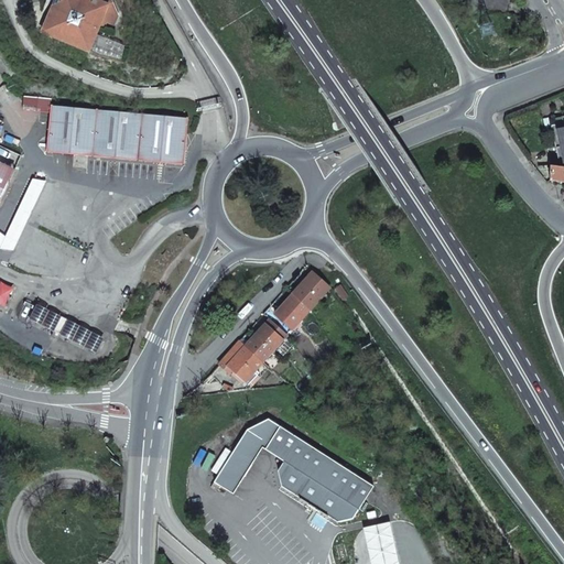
[(57,0),(60,1),(45,29),(87,49),(100,21),(111,26),(116,15),(110,0),(57,0)]
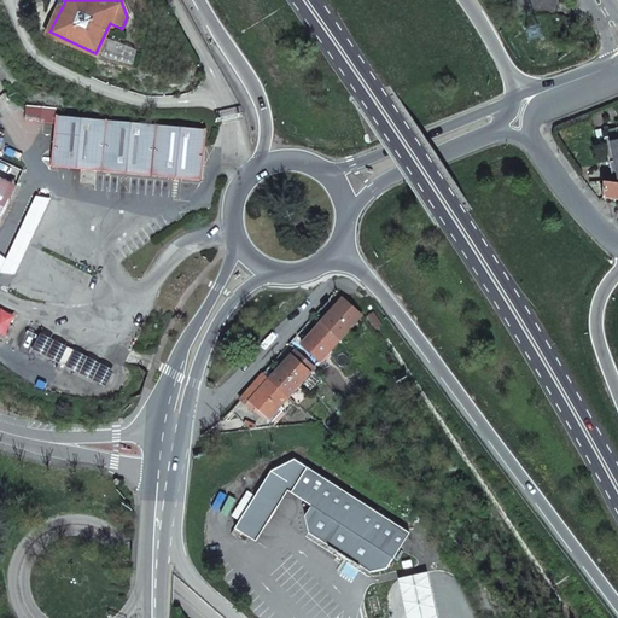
[(58,115),(52,165),(176,178),(200,179),(205,128),(58,115)]
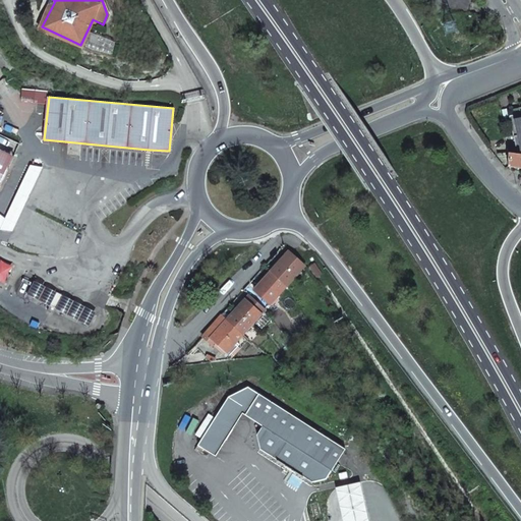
[(0,184),(14,157),(0,151),(0,184)]
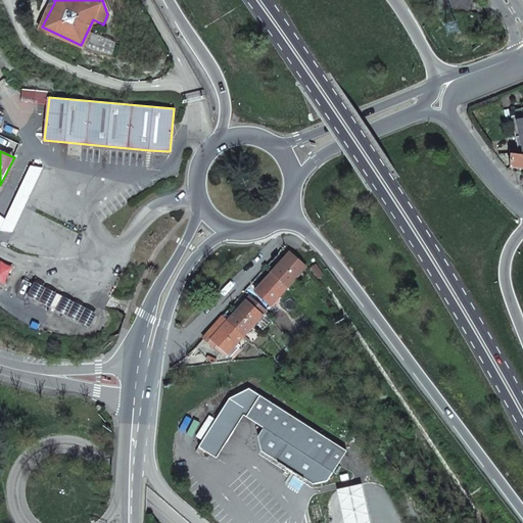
[(510,167),(522,169),(522,154),(517,154),(511,153),(510,167)]
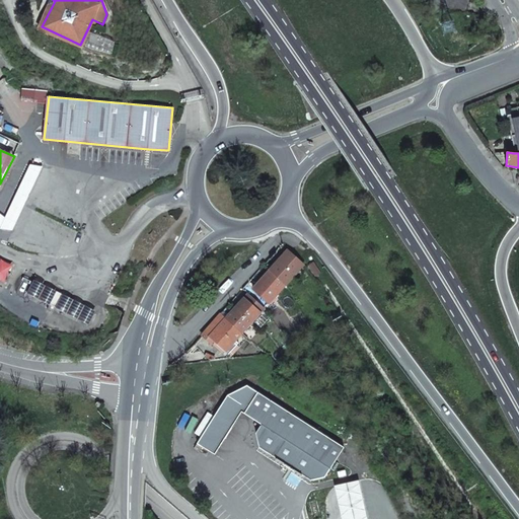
[(43,167),(29,164),(4,218),(0,214),(0,228),(12,231),(43,167)]
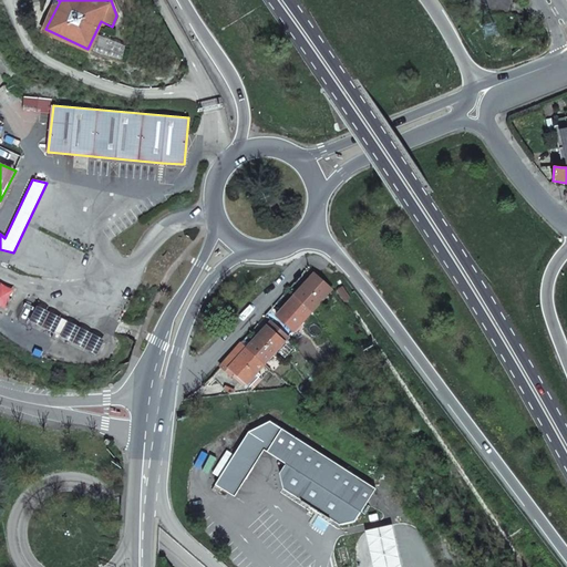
[(305,284),(308,286),(317,276),(315,274),(305,284)]
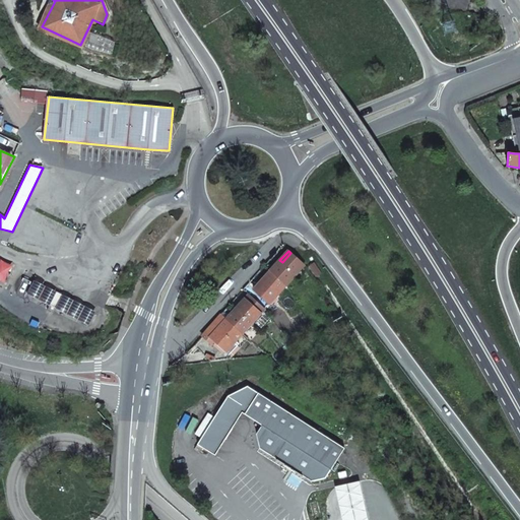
[(296,270),(298,272),(305,265),(290,253),(282,262),(279,260),(271,270),(284,282),(296,270)]
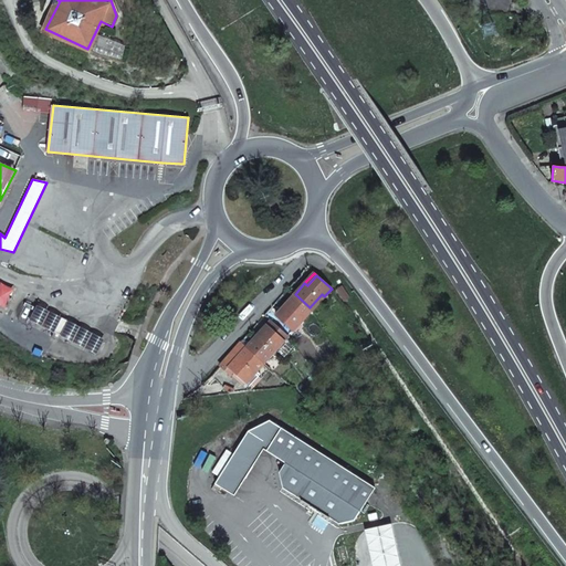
[(294,331),(313,310),(310,307),(295,294),(286,304),(289,306),(280,317),(294,331)]
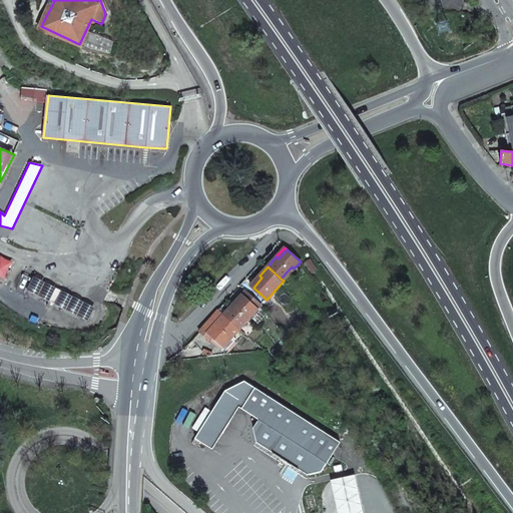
[(284,281),(294,269),(292,267),(281,279),(284,281)]
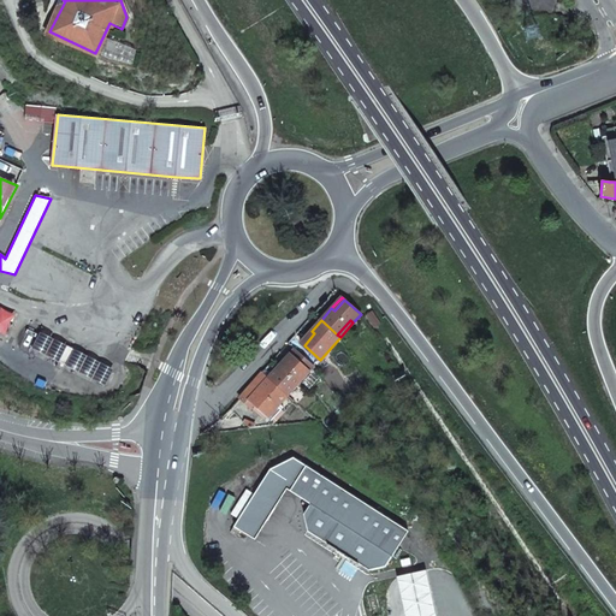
[(304,345),(314,333),(312,331),(301,343),(304,345)]
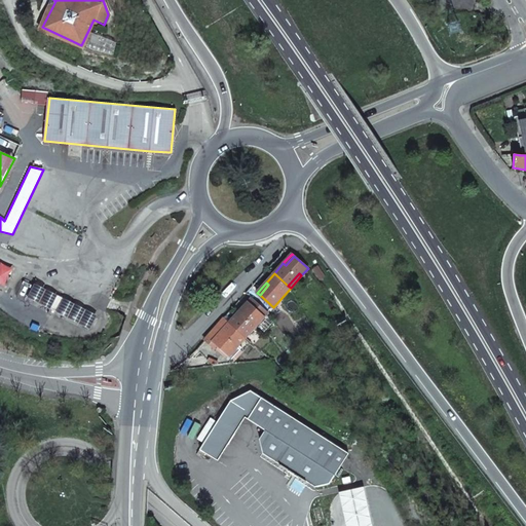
[(29,297),(50,308),(58,296),(35,285),(29,297)]
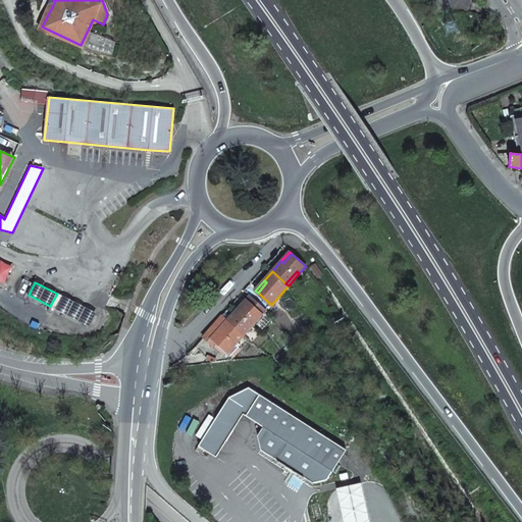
[(57,292),(57,294),(50,306),(56,309),(62,296),(62,295),(57,292)]
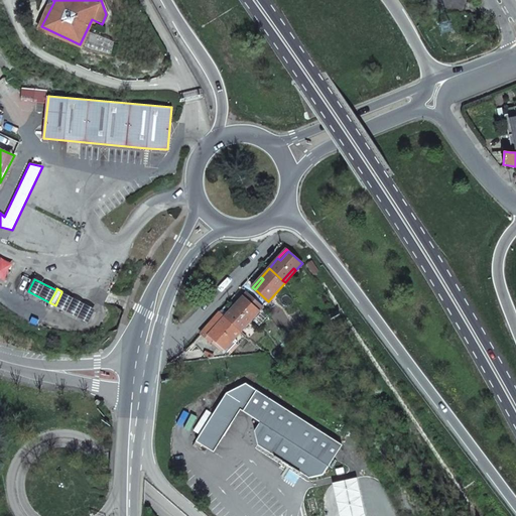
[(235,305),(226,315),(242,331),(253,318),(250,315),(257,308),(259,310),(261,309),(264,306),(247,291),(243,296),(246,298),(238,308),(235,305)]
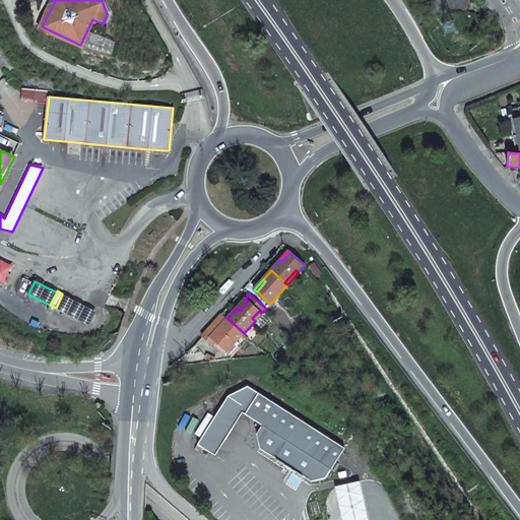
[(77,319),(78,317),(83,306),(78,304),(62,295),(56,308),(77,319)]
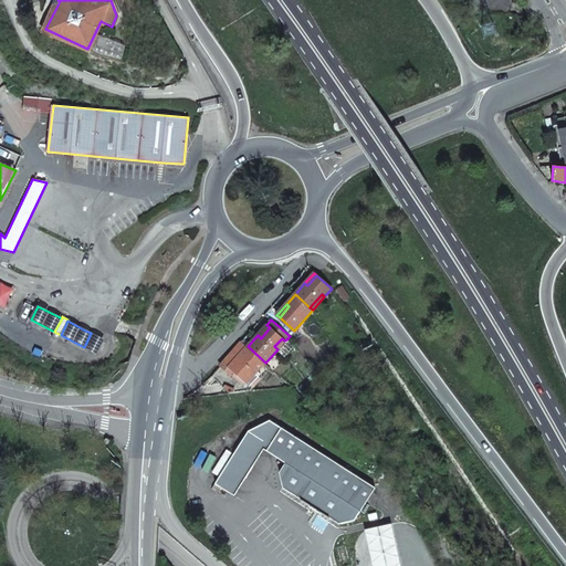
[(258,335),(261,338),(270,327),(266,325),(258,335)]
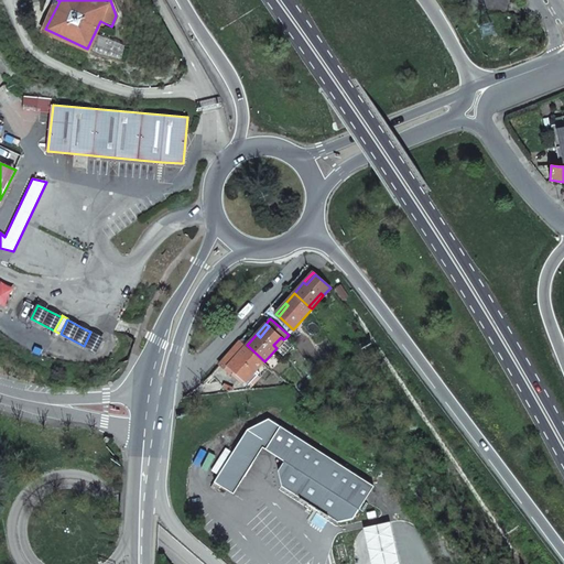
[(273,345),(277,348),(283,339),(281,337),(273,345)]
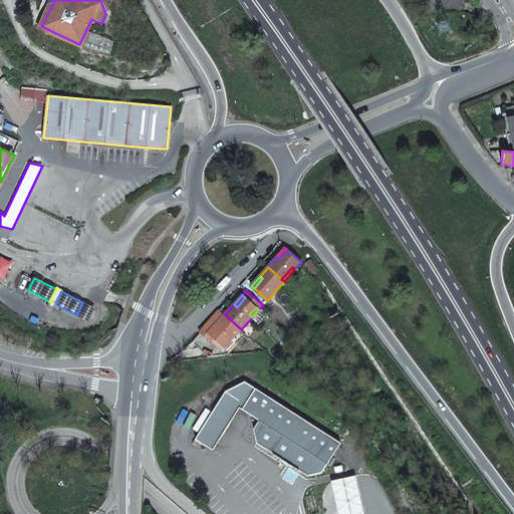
[(258,309),(252,317),(256,321),(264,311),(260,308),(258,309)]
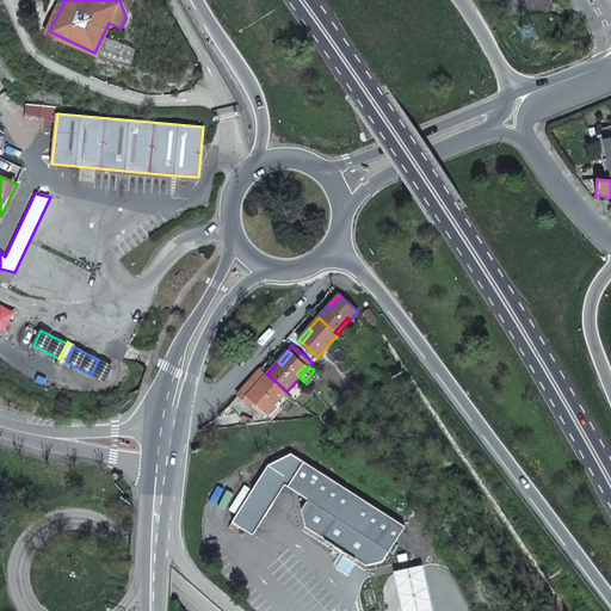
[(287,392),(267,374),(260,368),(230,405),(248,424),(272,421),(269,417),(279,406),(276,403),(287,392)]
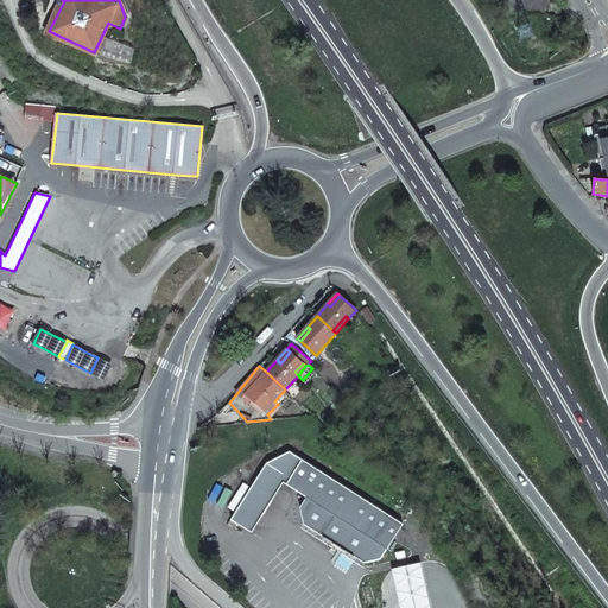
[(304,524),(366,563),(381,559),(404,524),(290,451),(267,463),(228,525),(234,529),(238,523),(252,532),(284,482),(306,498),(301,507),(304,524)]
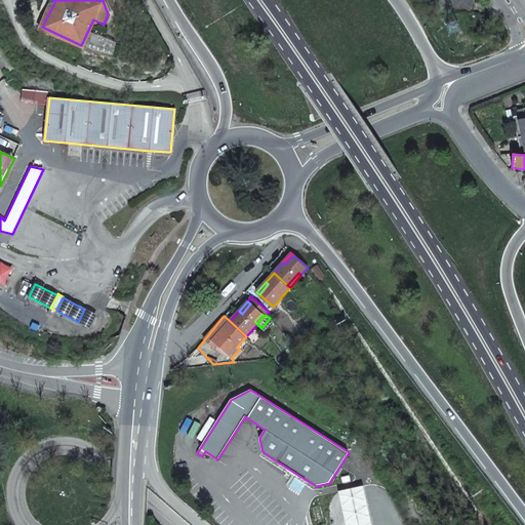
[(372,524),(364,486),(338,491),(346,524),(372,524)]
